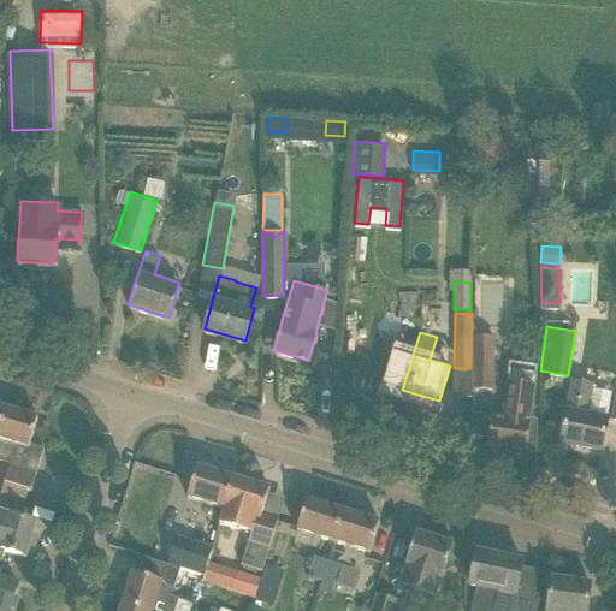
[(493,389),(493,333),(473,334),(473,389),(493,389)]
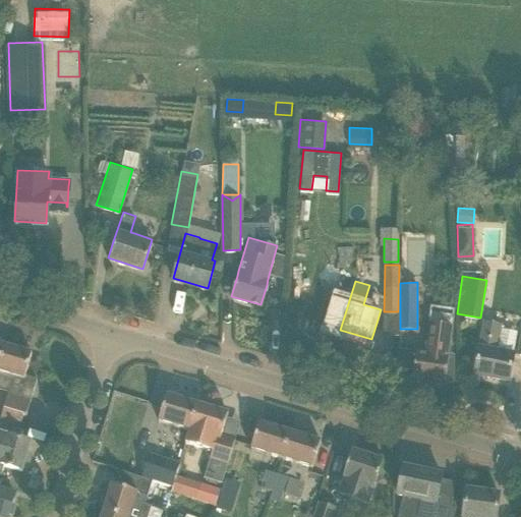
[(430,307),(428,321),(426,321),(423,349),(415,348),(414,358),(411,379),(444,383),(444,379),(452,379),(452,353),(448,353),(448,352),(451,308),(430,307)]
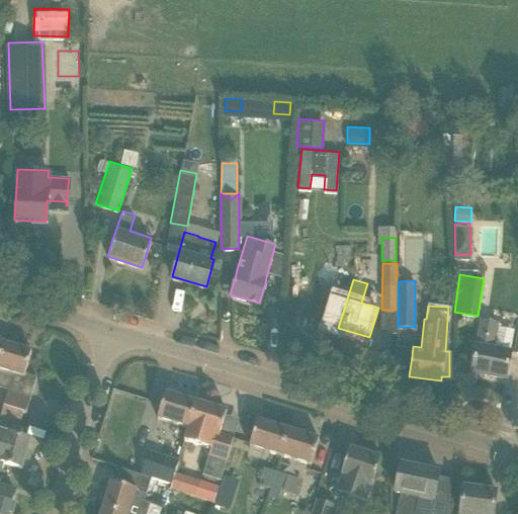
[(510,352),(509,352),(512,337),(496,334),(498,320),(482,317),(470,369),(505,376),(510,352)]
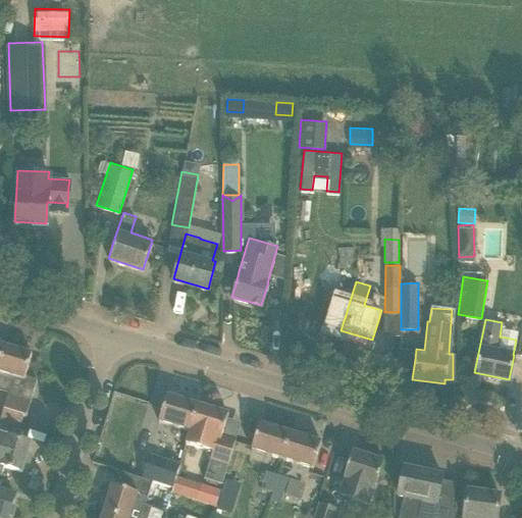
[(0,358),(0,385),(11,390),(3,418),(19,423),(22,412),(25,413),(37,377),(24,373),(32,351),(5,344),(0,358)]
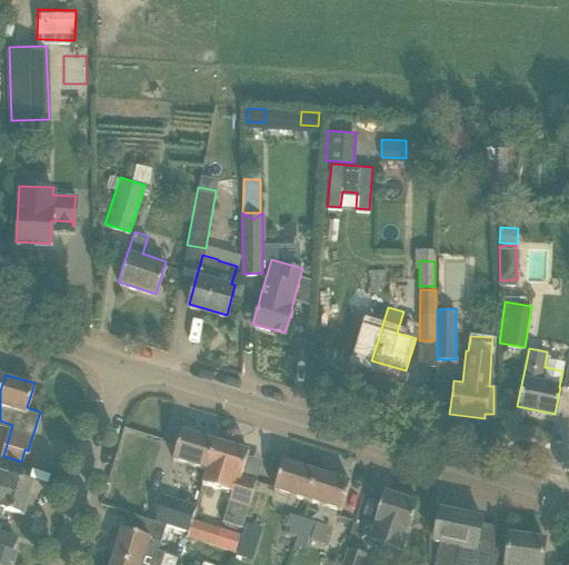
[(173,456),(195,463),(207,466),(216,437),(182,427),(173,456)]
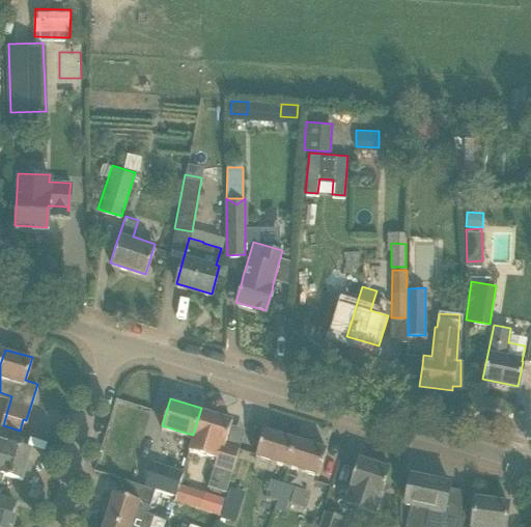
[(232,418),(201,408),(193,435),(189,448),(216,455),(208,482),(226,488),(229,476),(236,454),(240,443),(225,439),(232,418)]
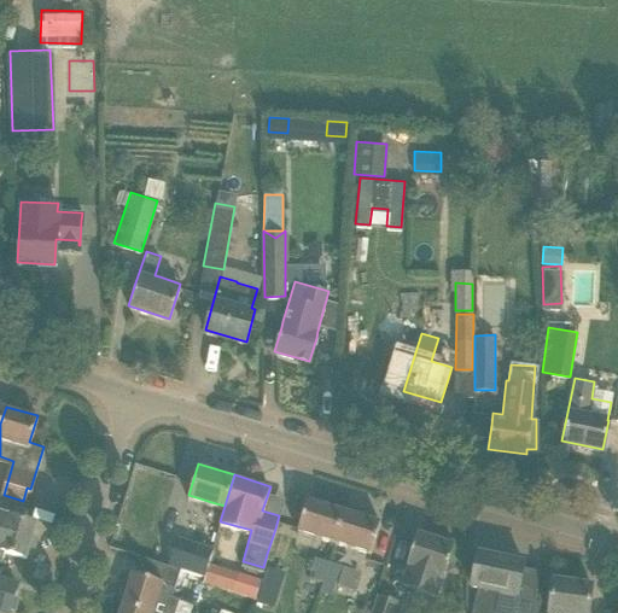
[(334,539),(344,508),(307,496),(297,527),(334,539)]
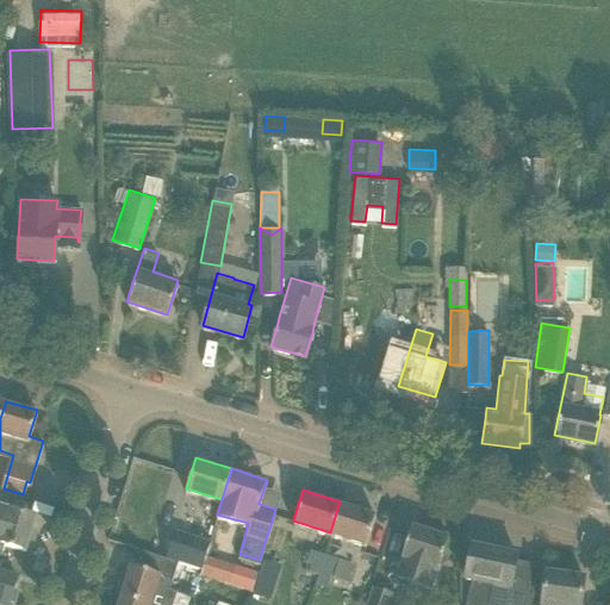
[(340,501),(330,532),(366,543),(375,512),(340,501)]
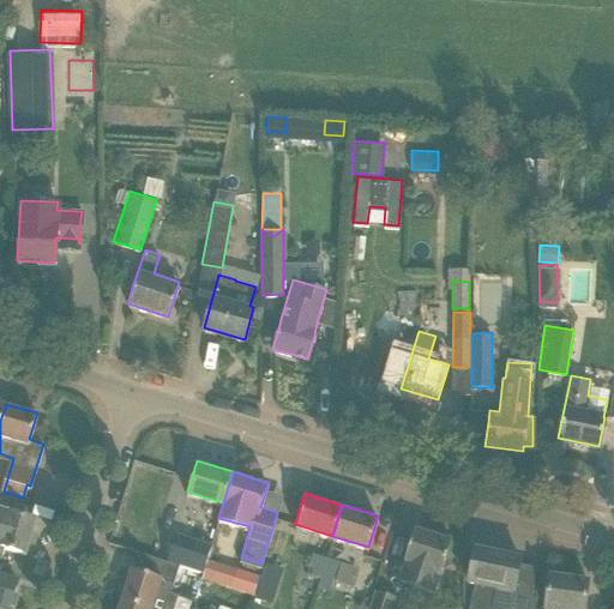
[(31,532),(36,518),(0,507),(0,556),(1,556),(5,546),(25,552),(28,546),(31,547),(36,534),(31,532)]
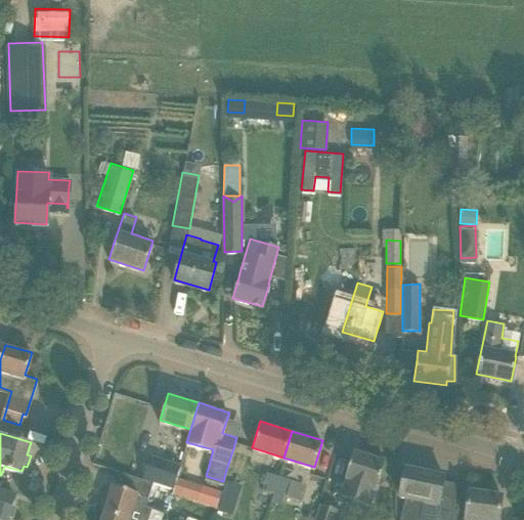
[(185,444),(173,440),(168,458),(180,462),(185,444)]
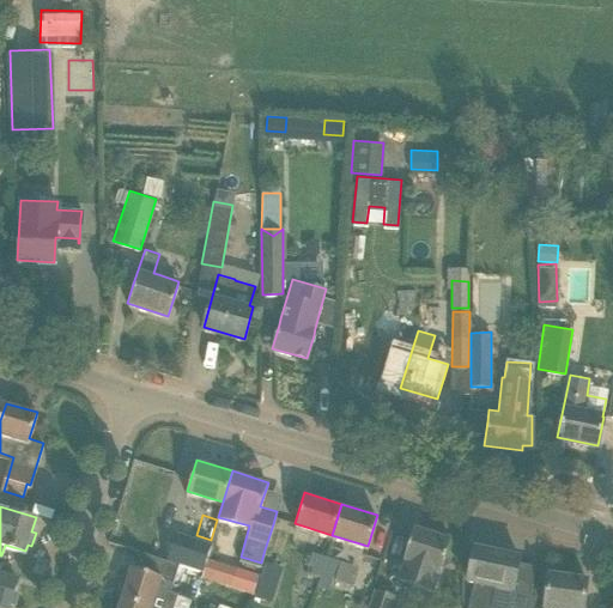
[(449,563),(444,552),(449,537),(432,532),(434,528),(420,523),(419,527),(413,526),(402,558),(404,558),(401,567),(394,570),(404,589),(413,584),(431,590),(438,570),(439,567),(449,563)]
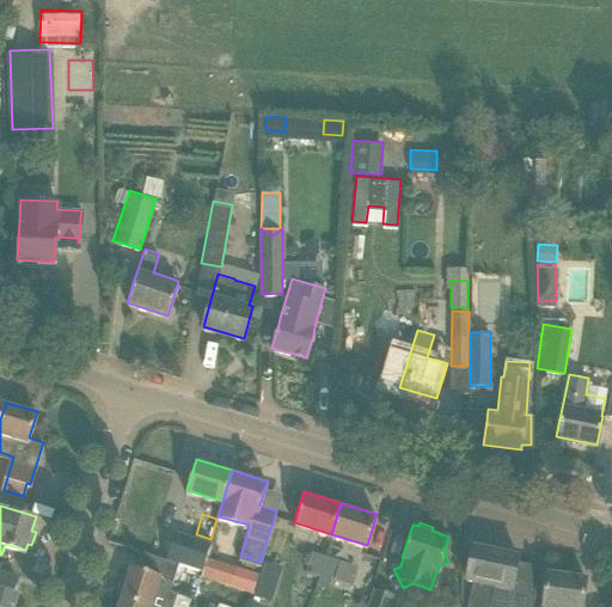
[(288,528),(275,525),(273,523),(264,549),(280,553),(288,528)]
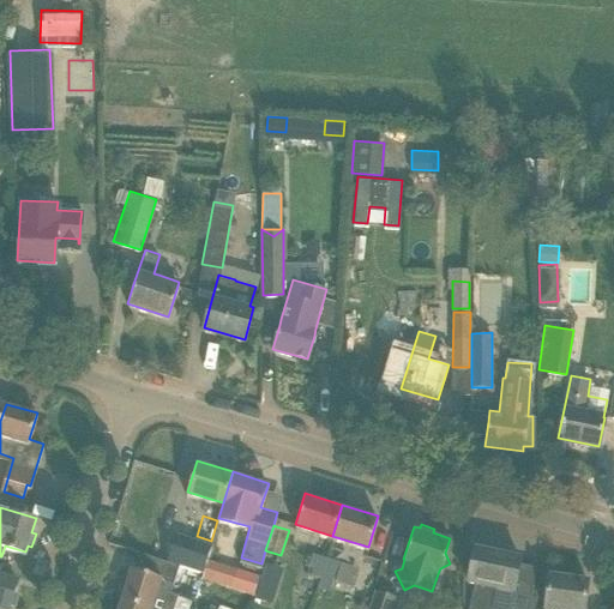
[(174,531),(166,559),(173,561),(179,562),(202,570),(211,543),(174,531)]
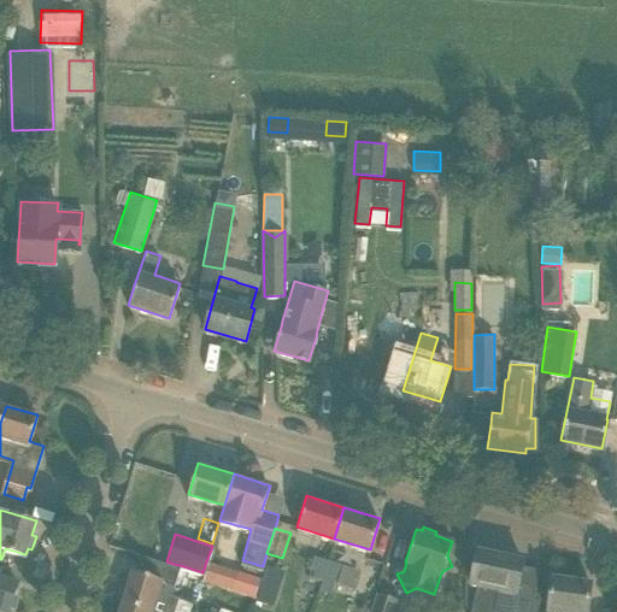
[(471,574),(470,582),(476,583),(469,611),(533,611),(534,598),(523,595),(523,593),(516,590),(522,559),(476,549),(471,574)]
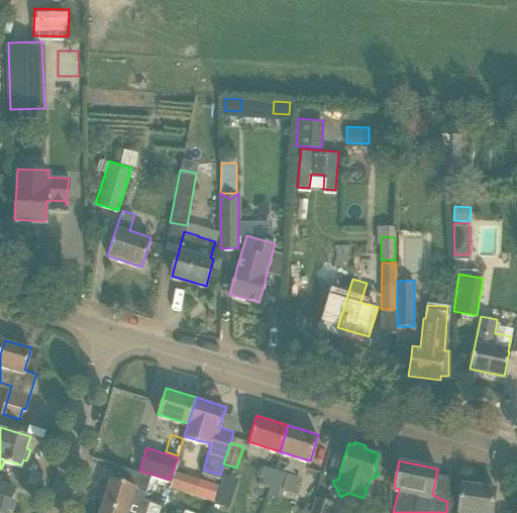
[(255,488),(267,492),(275,468),(263,464),(255,488)]
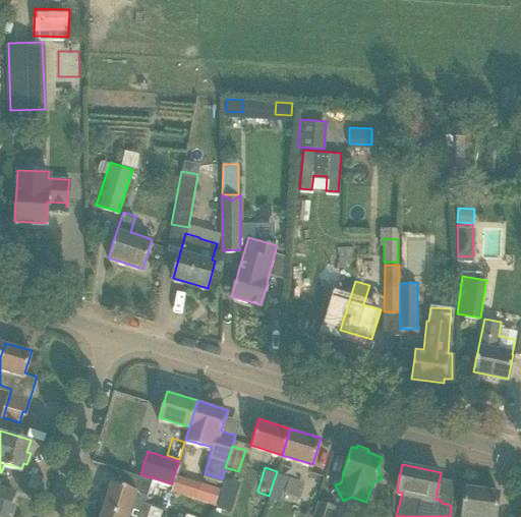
[(152,477),(147,476),(140,474),(127,469),(122,484),(112,481),(103,508),(131,516),(163,516),(167,507),(150,501),(149,503),(134,498),(136,491),(147,494),(152,477)]
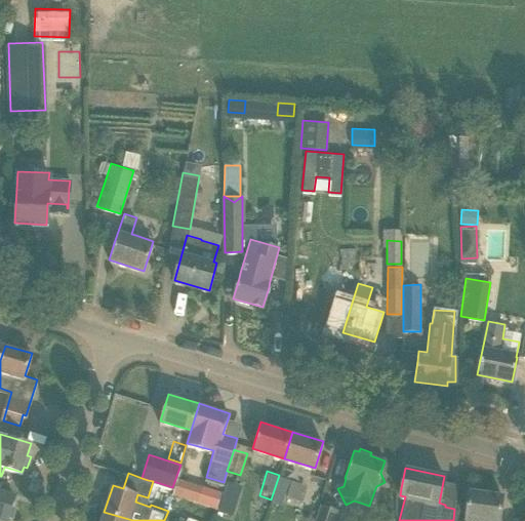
[(284,504),(291,479),(279,475),(271,499),(284,504)]
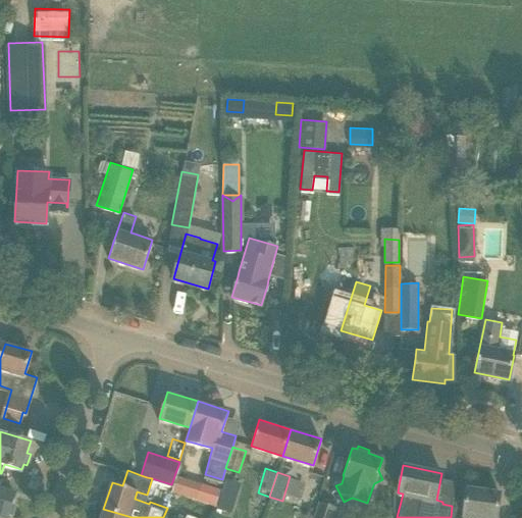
[(203,482),(177,474),(172,489),(198,498),(203,482)]
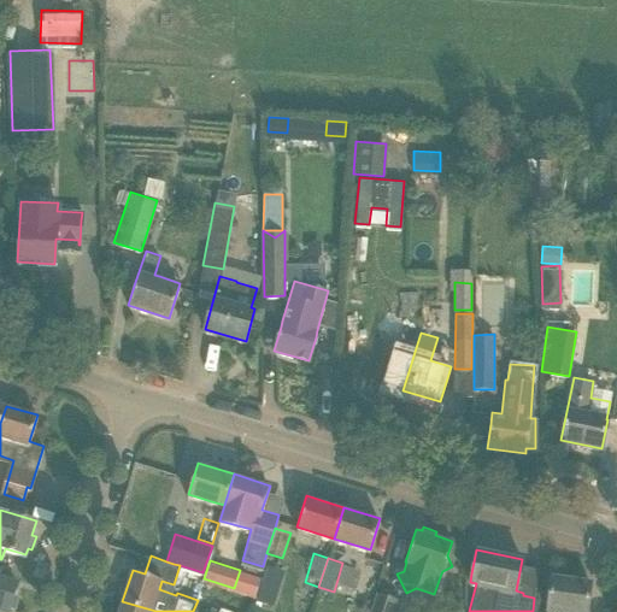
[(0,570),(1,566),(0,565),(0,608),(7,611),(10,606),(13,607),(17,596),(13,595),(17,582),(0,576),(0,570)]
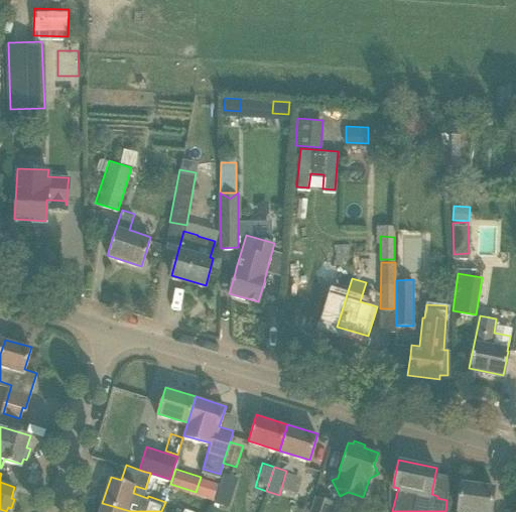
[(490,511),(491,507),(494,487),(462,483),(459,511),(463,511),(490,511)]
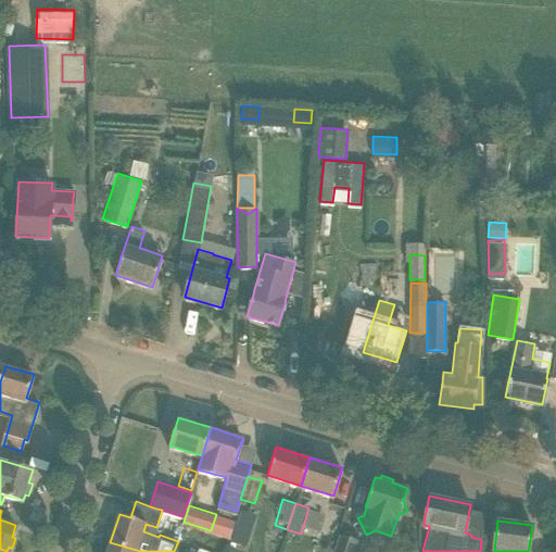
[(106,551),(140,551),(110,542),(106,551)]
